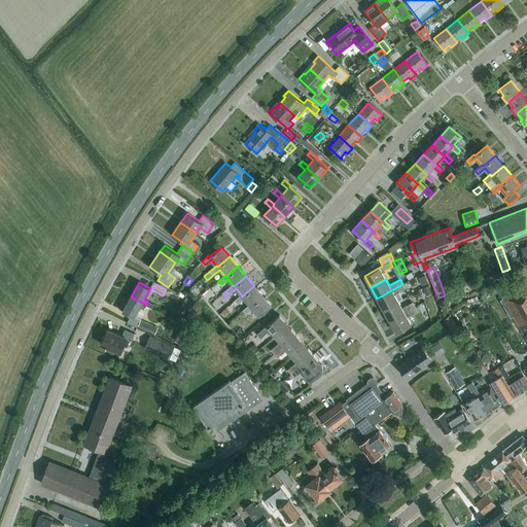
[(402,284),(377,299),(383,310),(398,302),(394,294),(406,288),(402,284)]
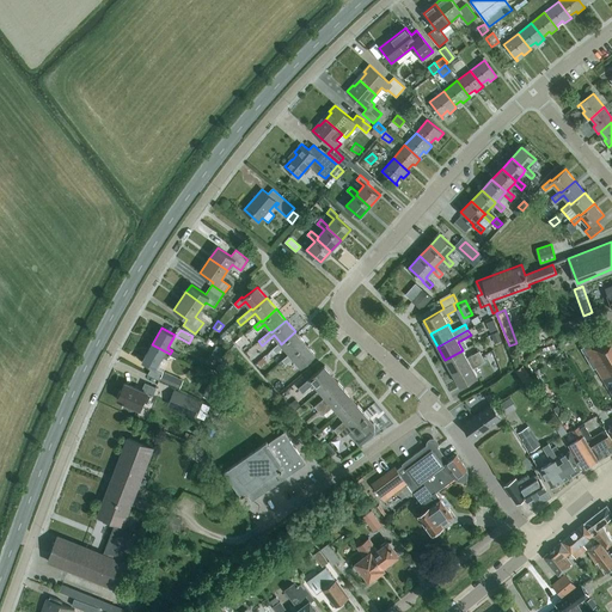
[(289,354),(291,355),(305,343),(295,331),(281,344),(280,342),(273,349),(276,353),(283,347),(289,354)]
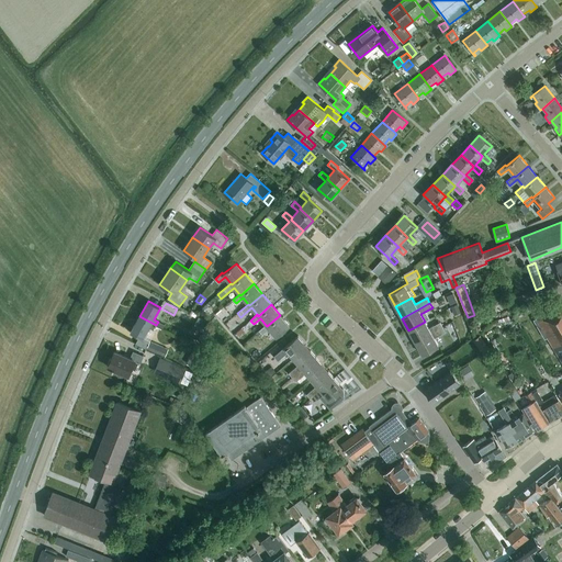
[(561,305),(560,307),(559,305),(534,318),(544,339),(547,337),(561,362),(561,305)]
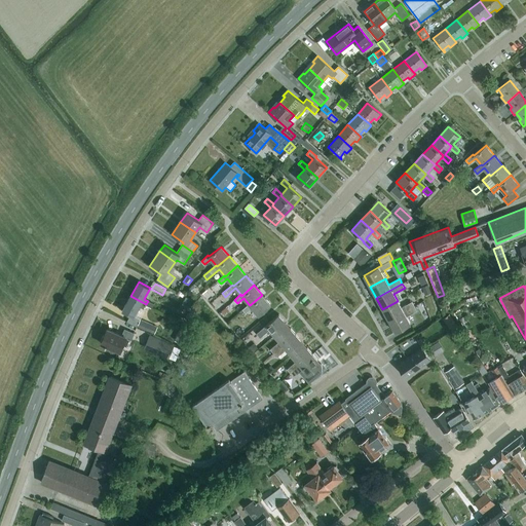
[(246,313),(252,307),(259,315),(271,305),(262,295),(250,305),(249,304),(242,309),(246,313)]
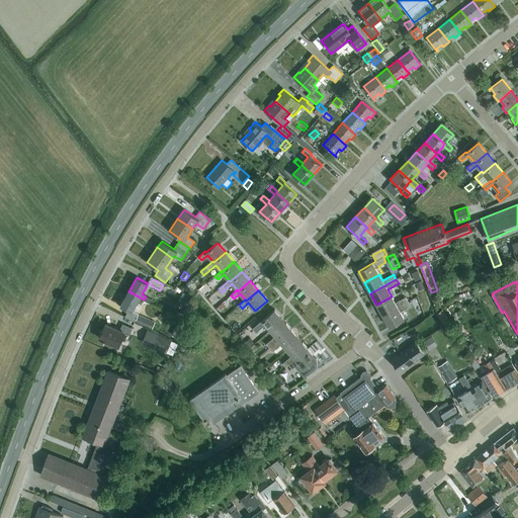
[(128,311),(124,317),(135,322),(135,321),(152,329),(155,321),(138,314),(138,315),(132,313),(138,301),(141,304),(144,299),(128,291),(120,306),(128,311)]
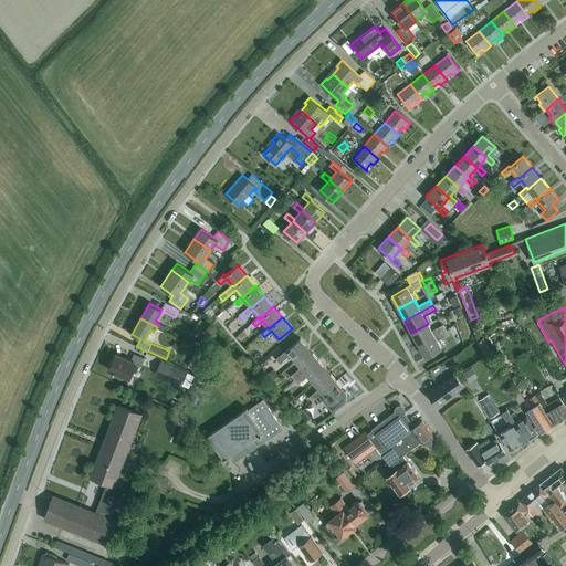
[(200,320),(195,329),(208,336),(212,326),(200,320)]
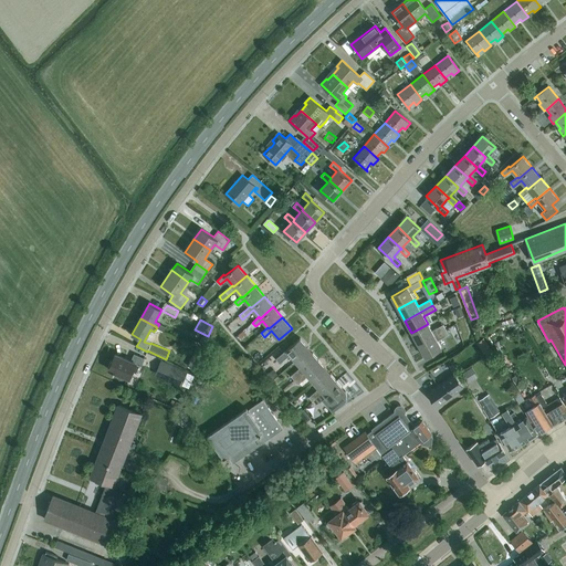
[(432,331),(428,324),(411,333),(419,345),(446,329),(443,324),(432,331)]
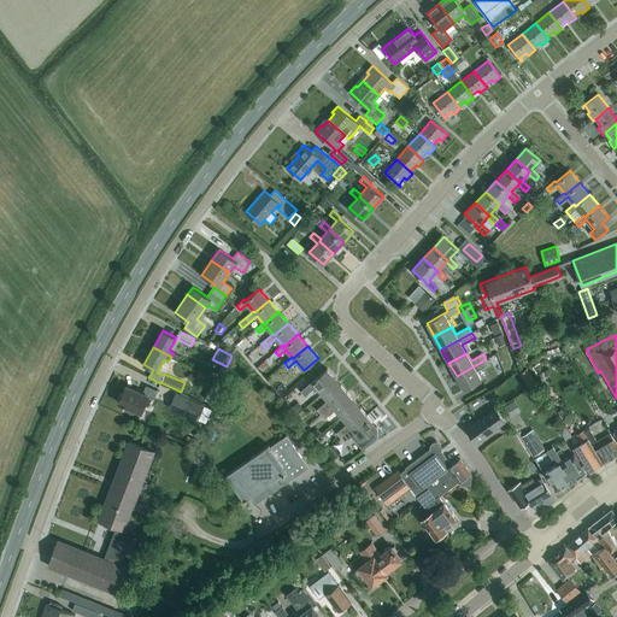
[(495,354),(489,358),(493,364),(499,360),(495,354)]
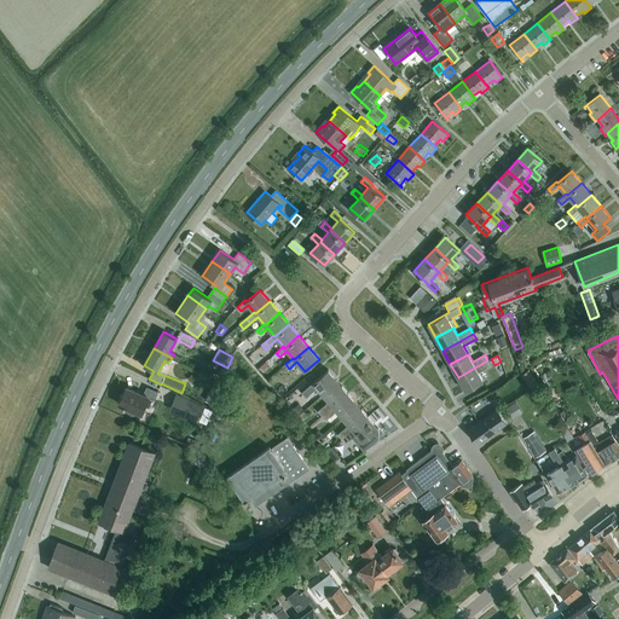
[(466,391),(484,381),(479,372),(491,365),(487,360),(458,377),(466,391)]
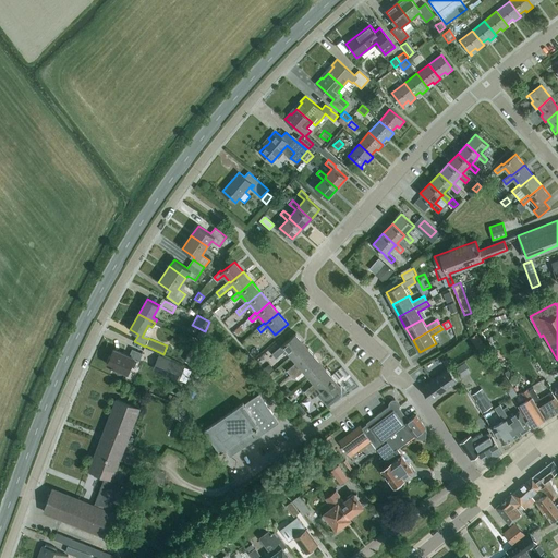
[(476,332),(470,338),(474,344),(482,339),(476,332)]
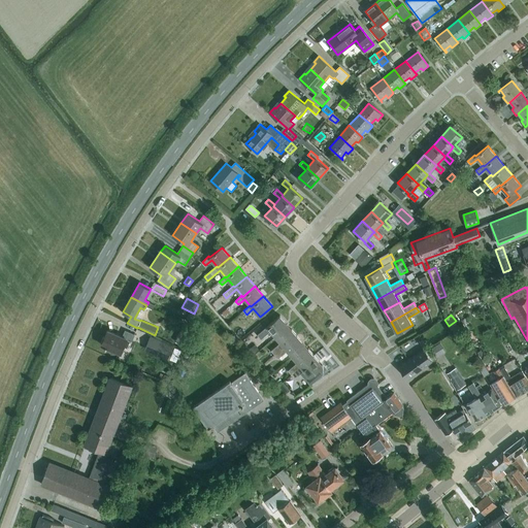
[(279,316),(257,334),(261,339),(270,331),(275,337),(289,326),(279,316)]
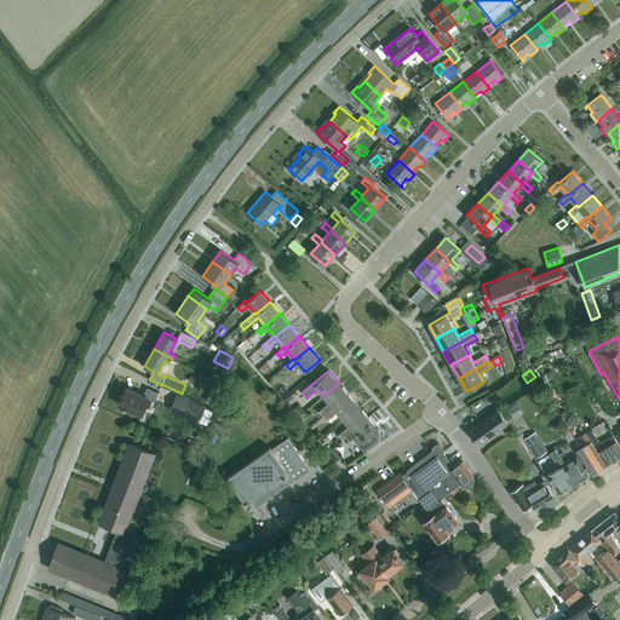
[(319,412),(322,417),(349,394),(339,383),(323,396),(329,402),(319,412)]
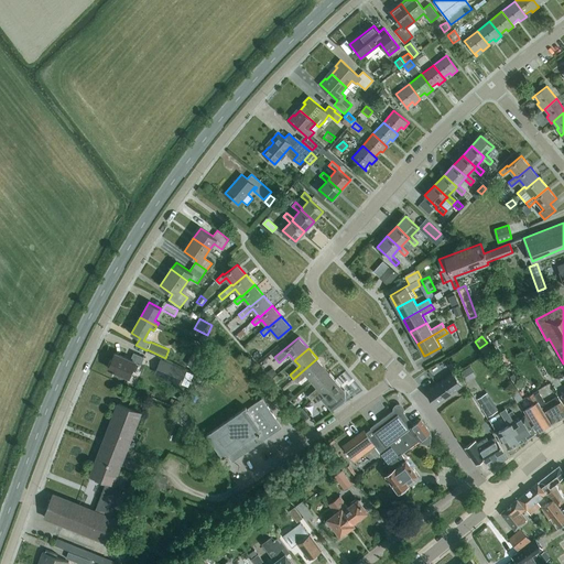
[(202,353),(194,349),(186,365),(193,368),(202,353)]
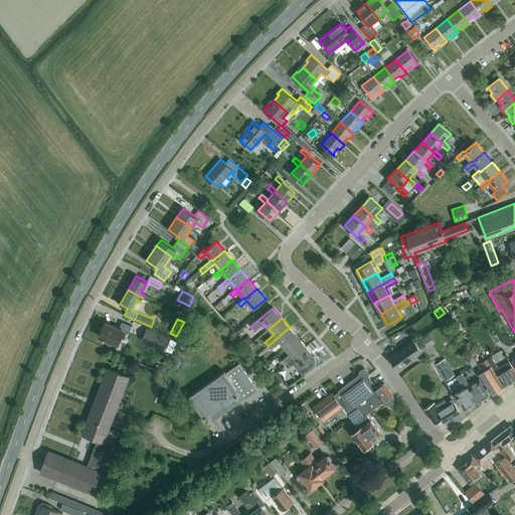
[(120,329),(105,323),(102,329),(101,329),(99,334),(100,335),(99,336),(118,344),(121,338),(126,340),(131,326),(122,323),(120,329)]
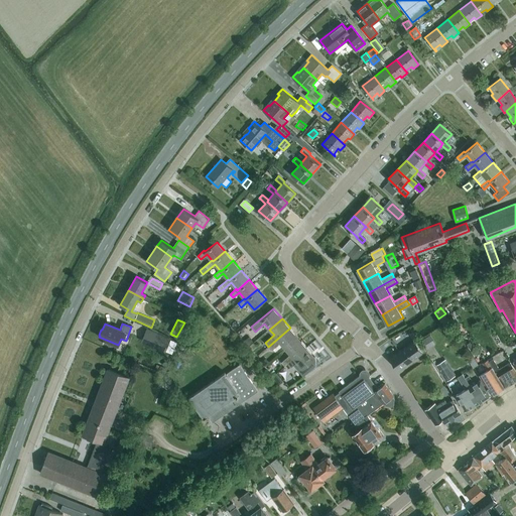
[(147,328),(141,342),(165,352),(166,351),(170,339),(171,339),(147,328)]
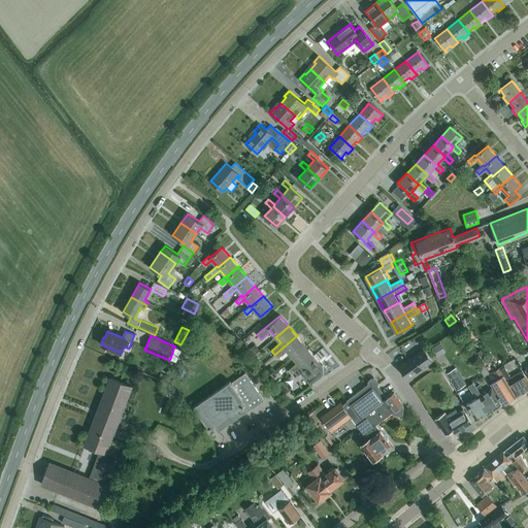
[(277,359),(287,351),(292,357),(305,345),(297,335),(274,355),(277,359)]
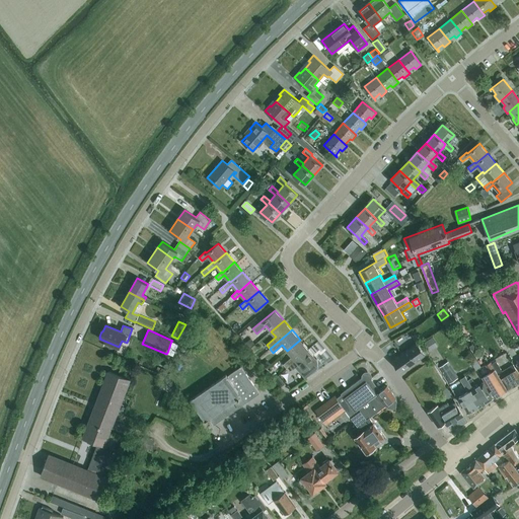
[(398,332),(393,337),(400,348),(406,345),(398,332)]
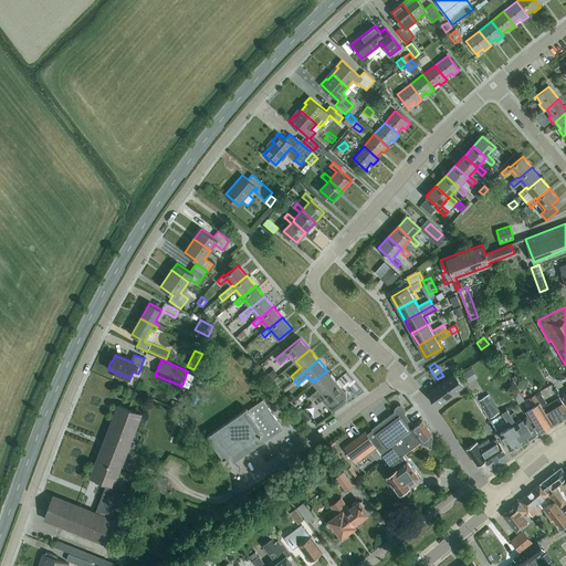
[(472,367),(462,374),(465,378),(475,373),(472,367)]
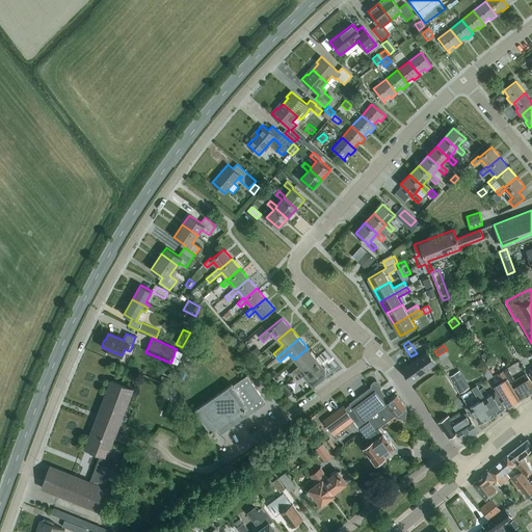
[(299,365),(290,373),(293,377),(316,357),(308,348),(294,360),(299,365)]
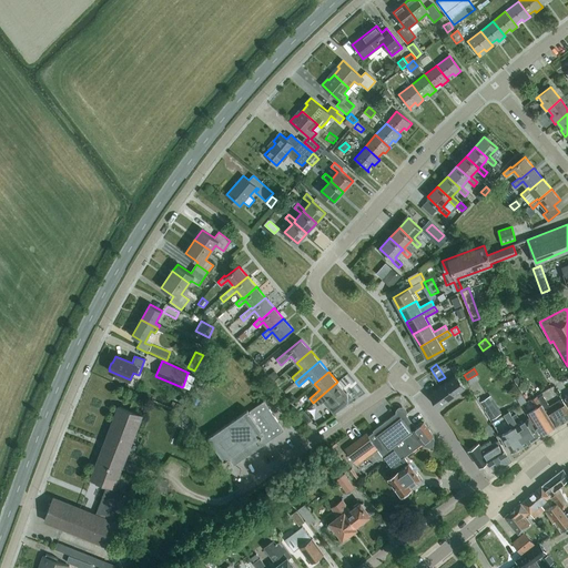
[(429,395),(438,407),(465,388),(462,383),(456,375),(429,395)]
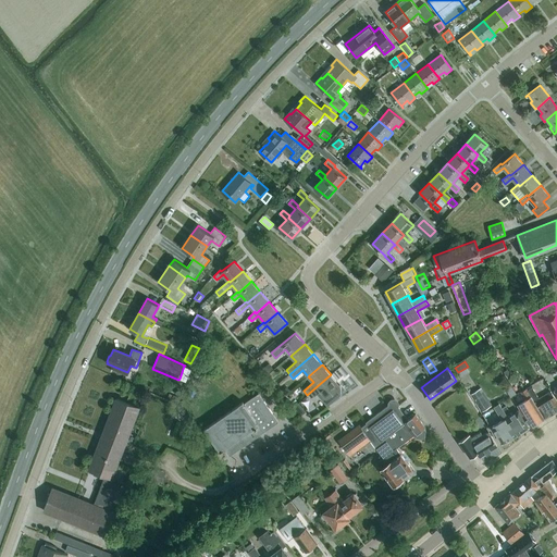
[(341,385),(331,374),(307,395),(311,399),(317,394),(326,406),(339,395),(339,388),(338,386),(341,385)]
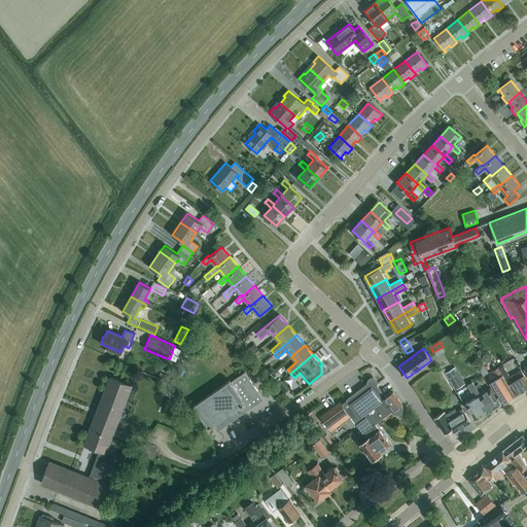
[(517,362),(514,358),(505,363),(508,367),(517,362)]
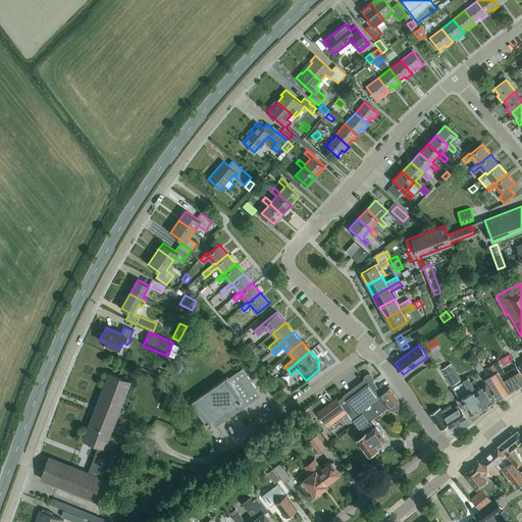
[(269,362),(264,366),(268,371),(272,367),(269,362)]
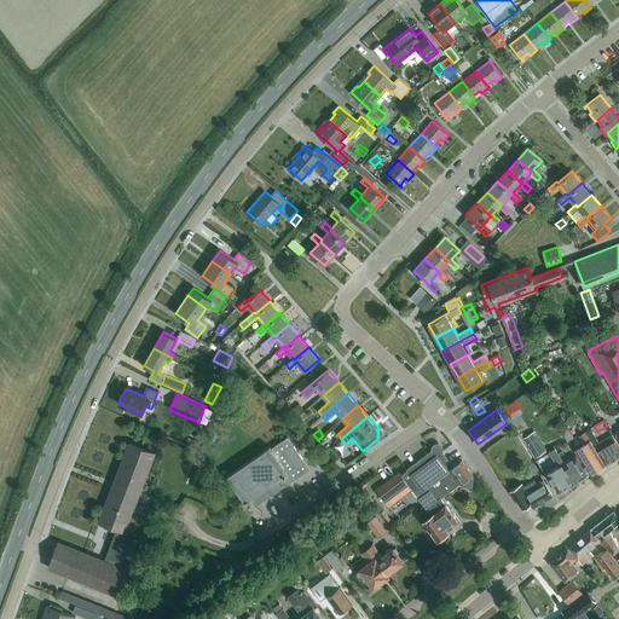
[(563,433),(568,441),(574,438),(570,429),(563,433)]
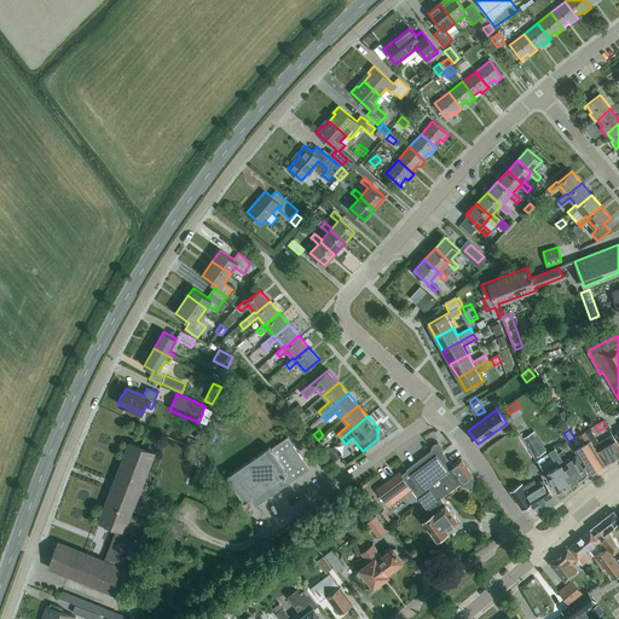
[(536,457),(547,451),(534,431),(524,438),(536,457)]
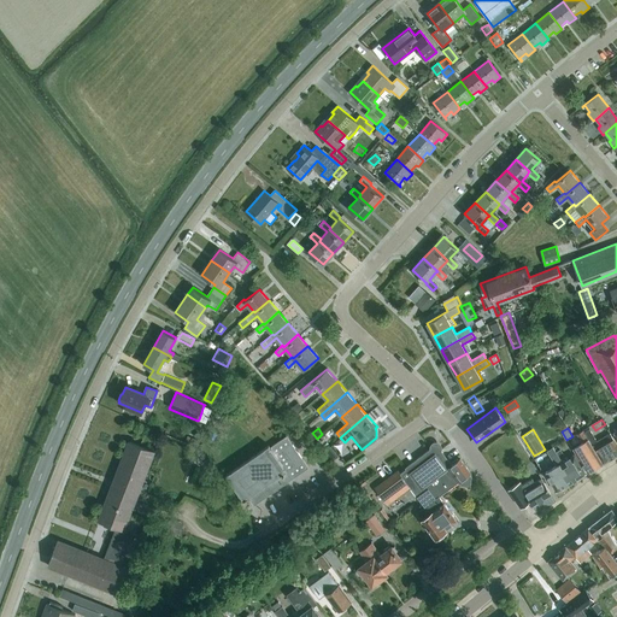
[(597,441),(595,439),(589,429),(585,433),(603,463),(616,453),(616,444),(611,433),(597,441)]
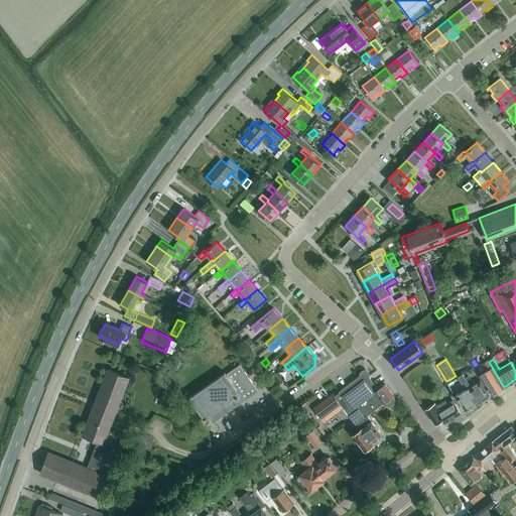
[(487,370),(479,375),(491,395),(504,387),(489,362),(488,360),(483,363),(487,370)]
